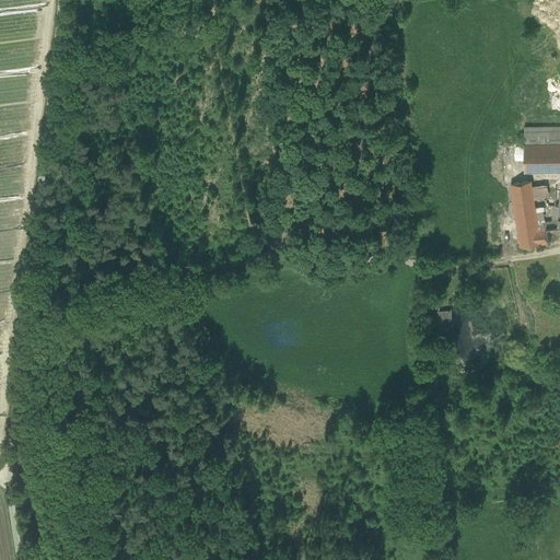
[(559,127),(523,128),(524,143),(559,142),(559,127)]
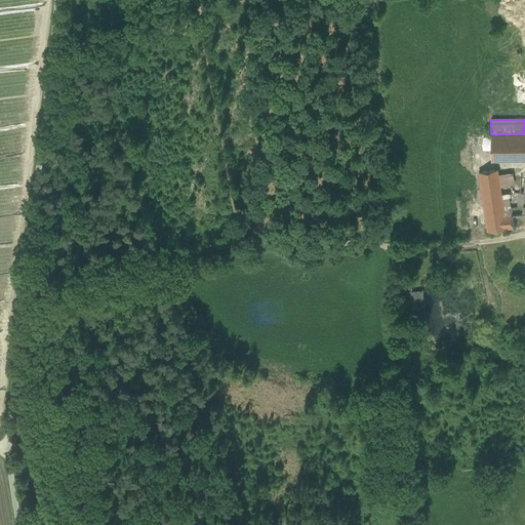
[(524,133),(491,134),(491,160),(524,159),(524,133)]
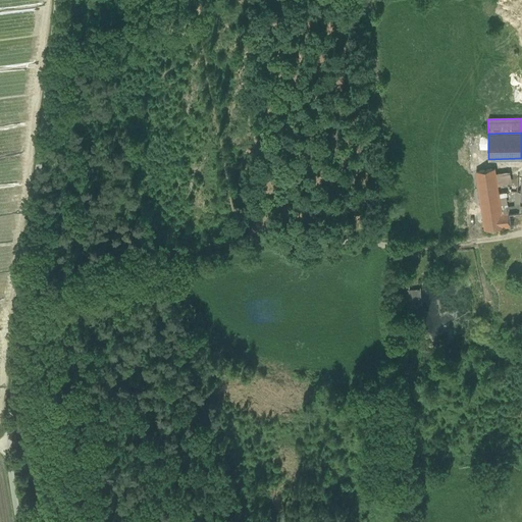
[(492,169),(476,172),(480,202),(497,199),(492,169)]
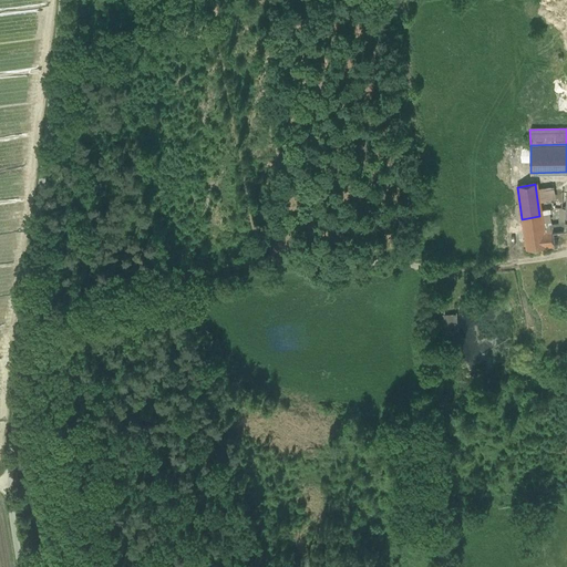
[(565,208),(559,208),(558,224),(552,225),(553,232),(564,229),(565,208)]
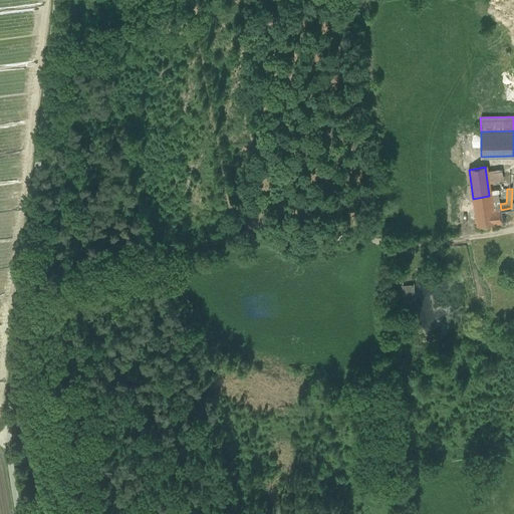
[(489,196),(473,199),(477,227),(503,223),(501,210),(500,204),(497,205),(495,195),(489,196)]
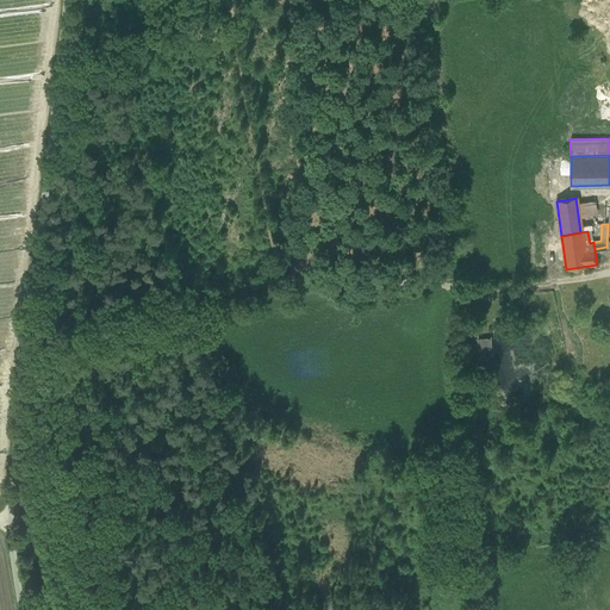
[(609,262),(609,247),(607,247),(595,249),(597,265),(609,262)]
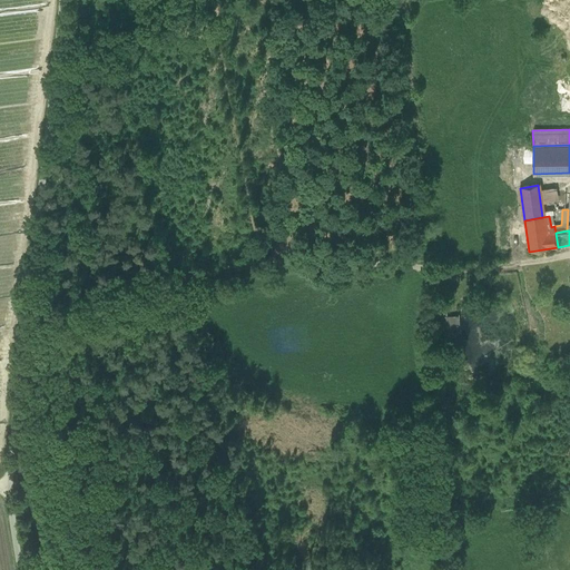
[(457,316),(445,317),(445,333),(458,333),(457,316)]
